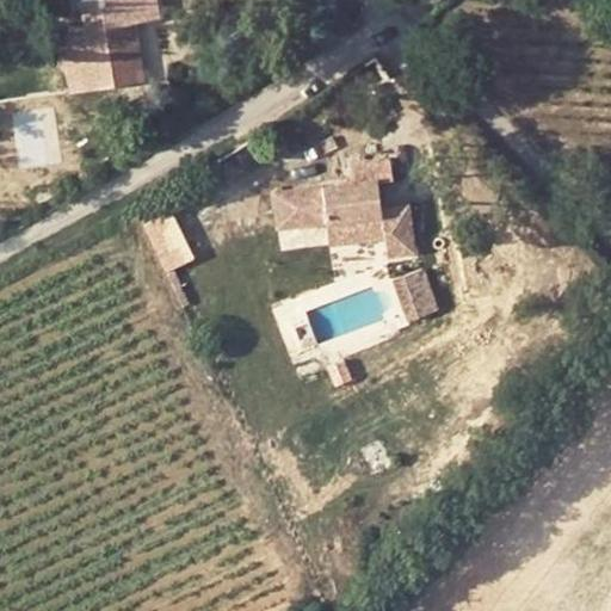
[(49,48),(38,48),(38,72),(117,65),(115,29),(144,26),(141,0),(67,0),(71,32),(49,35),(49,48)]
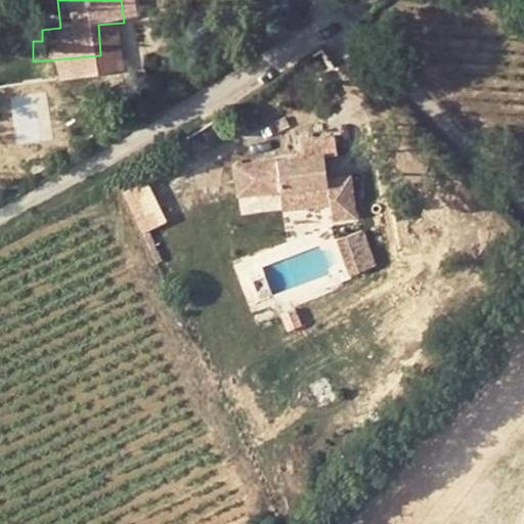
[(301,156),(276,159),(279,181),(280,189),(328,183),(323,156),(336,155),(333,136),(299,140),(301,156)]
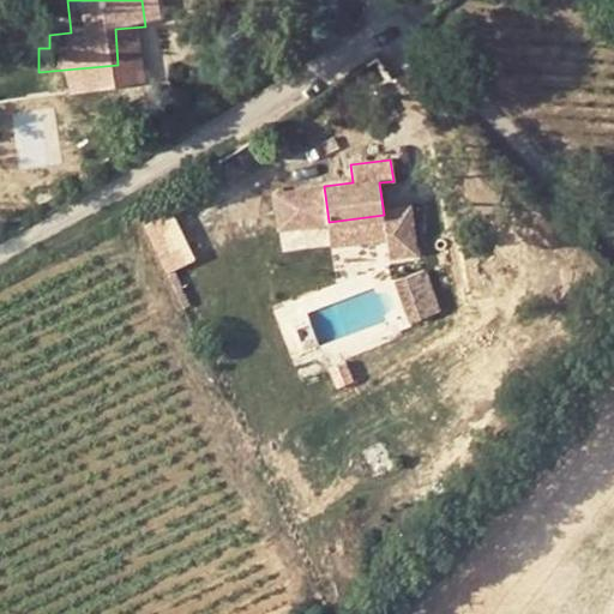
[(312,214),(327,212),(324,186),(296,190),(301,226),(314,224),(312,214)]
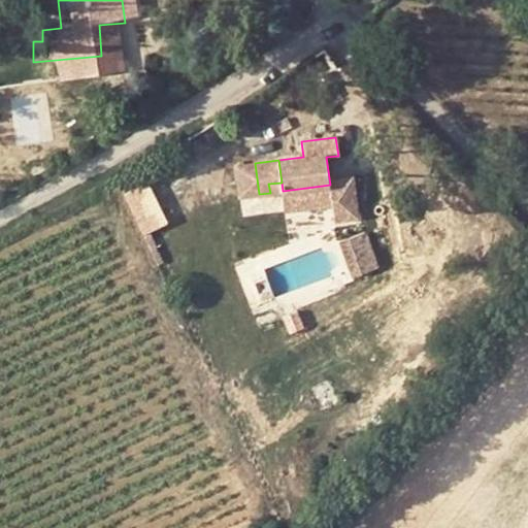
[(156,179),(130,191),(147,232),(173,221),(156,179)]
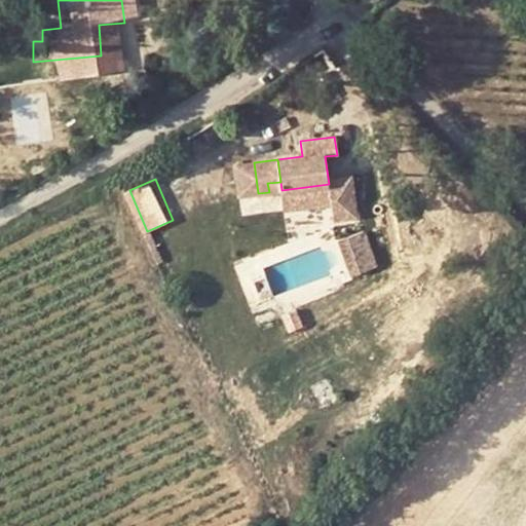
[(280,182),(267,183),(269,192),(282,190),(280,182)]
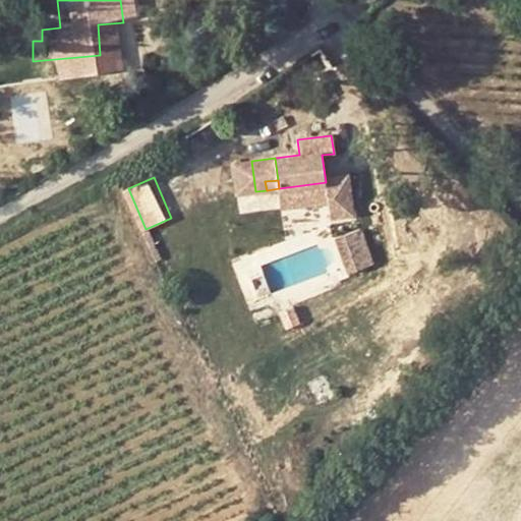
[(269,210),(281,209),(279,188),(267,190),(269,210)]
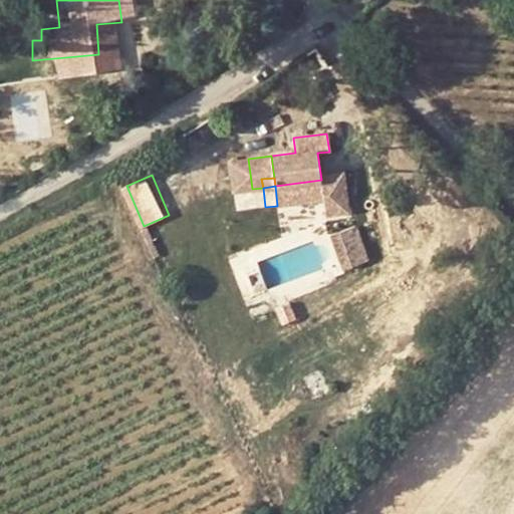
[(329,233),(341,272),(369,260),(356,226),(329,233)]
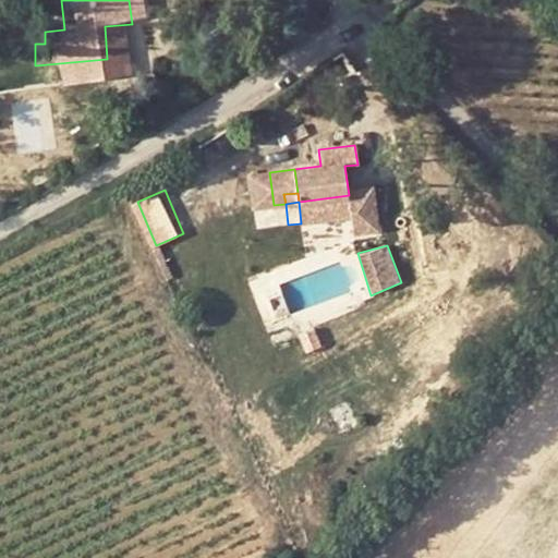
[(312,330),(301,338),(311,352),(322,346),(312,330)]
